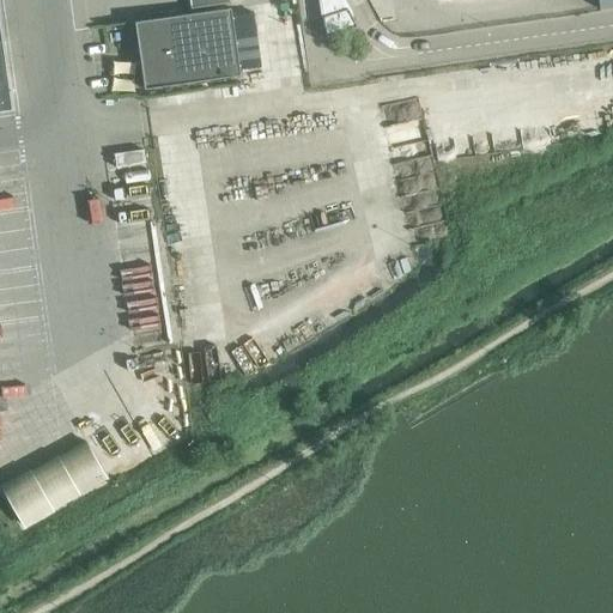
[(343,0),(321,0),(325,17),(323,17),(325,26),(326,37),(358,28),(353,18),(349,10),(343,0)]
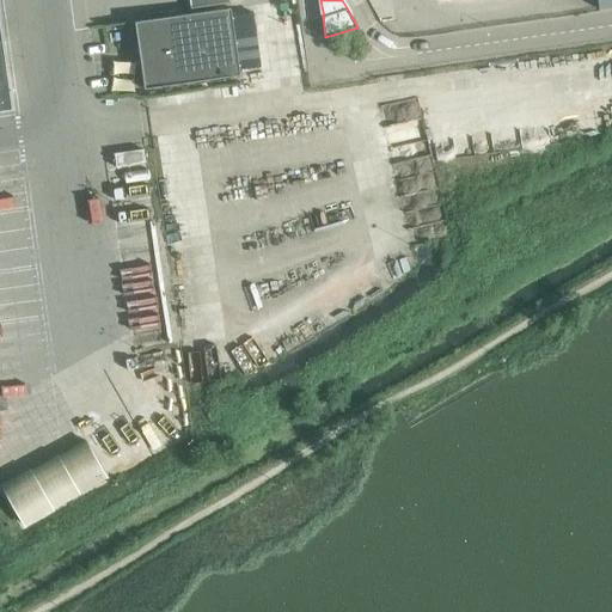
[(611,0),(597,0),(599,11),(611,8),(611,0)]
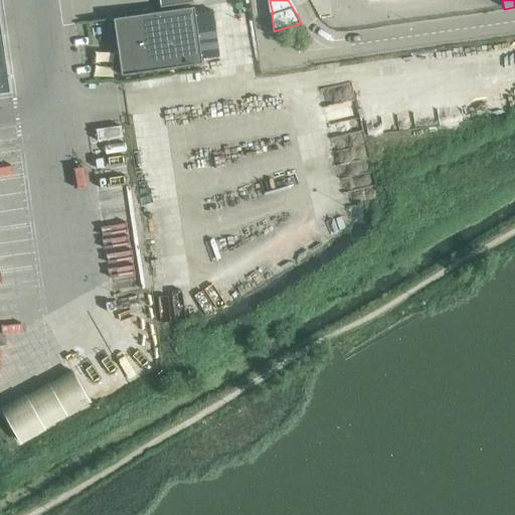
[(161,11),(114,18),(122,75),(203,63),(195,7),(161,11)]
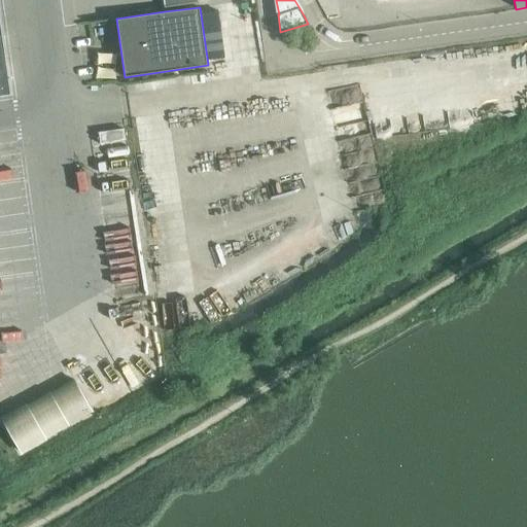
[(0,96),(11,95),(0,15),(0,96)]
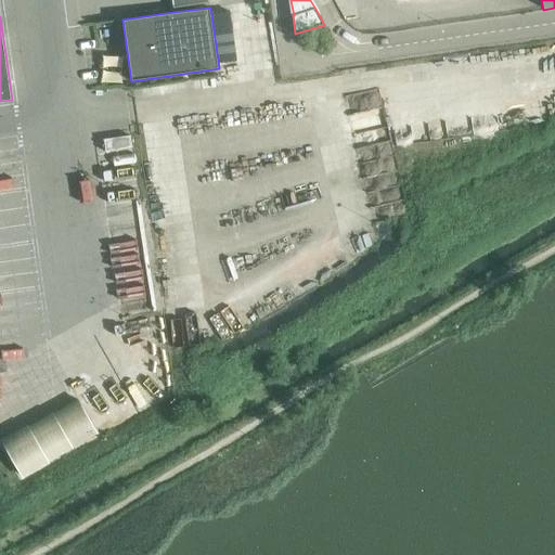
[(182,75),(169,76),(170,80),(171,91),(184,90),(183,79),(182,75)]
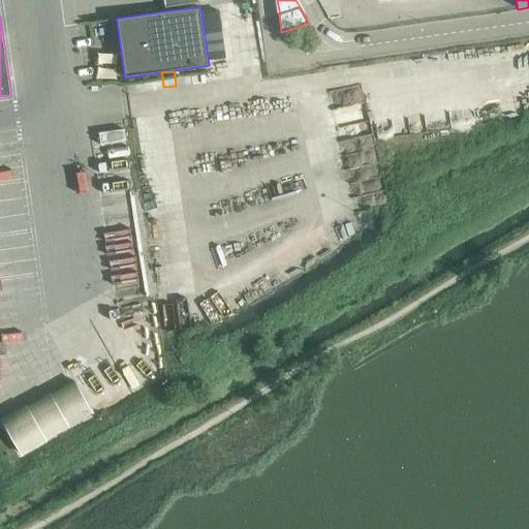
[(2,417),(22,454),(95,414),(75,378),(2,417)]
